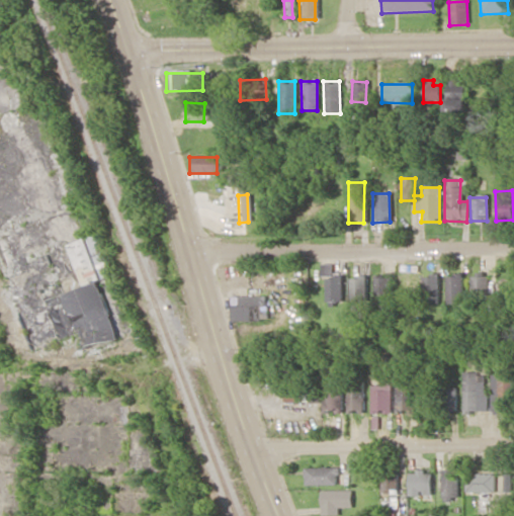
[(340,306),(341,276),(330,276),(331,265),(318,265),(318,277),(325,277),(325,306),(340,306)]
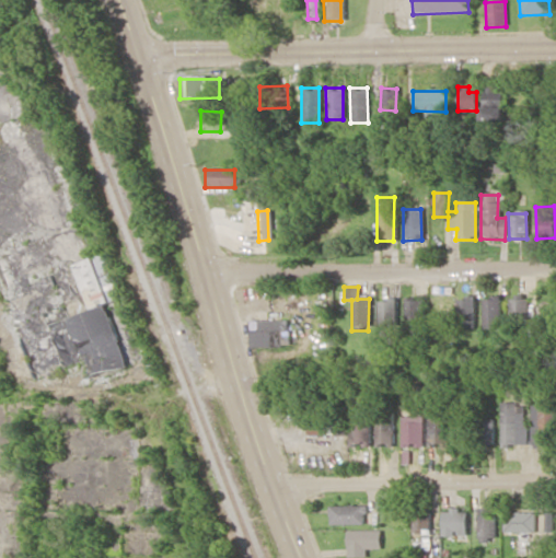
[(500,298),(483,298),(483,329),(501,329),(500,298)]
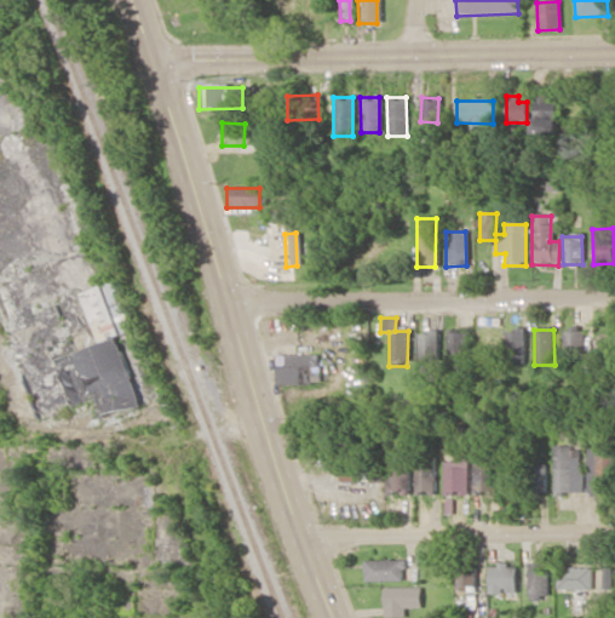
[(505,331),(505,366),(523,366),(524,331),(505,331)]
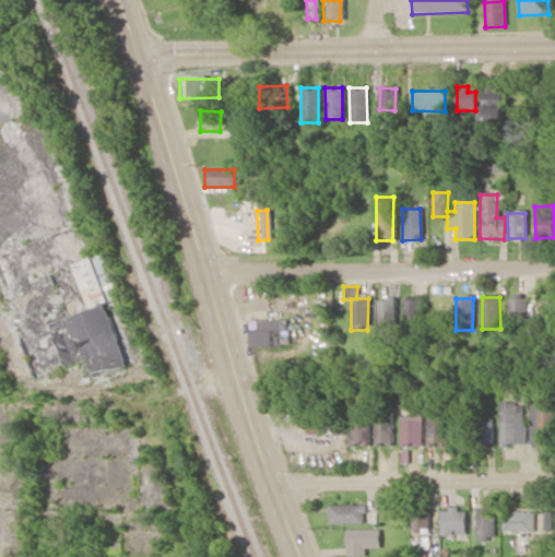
[(527,299),(509,298),(508,320),(527,320),(527,299)]
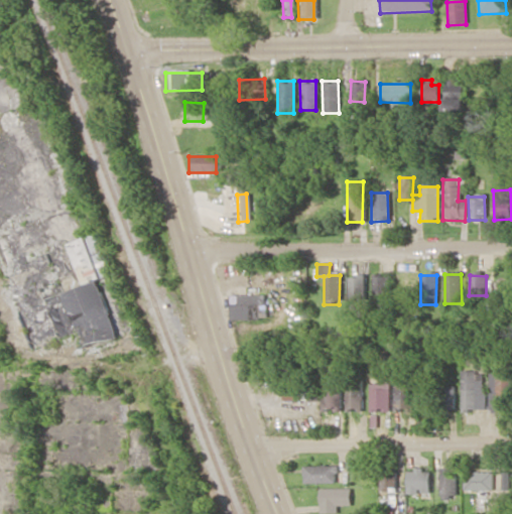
[(364,276),(348,276),(347,301),(364,301),(364,276)]
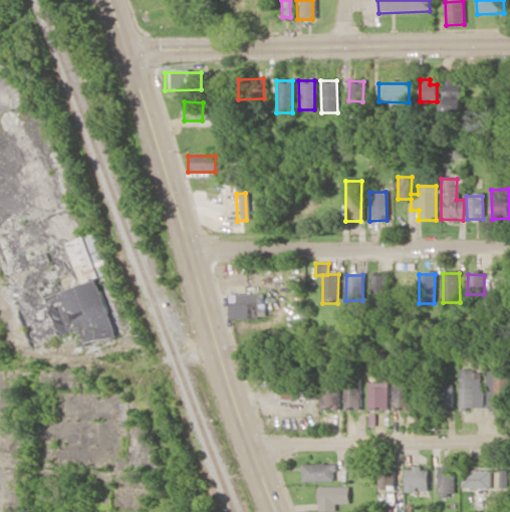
[(386,275),(370,275),(370,304),(387,304),(386,275)]
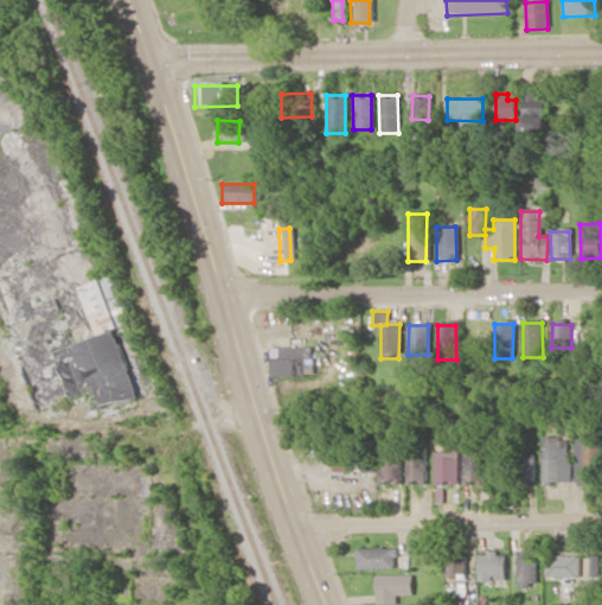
[(311,349),(269,349),(269,379),(311,377),(311,349)]
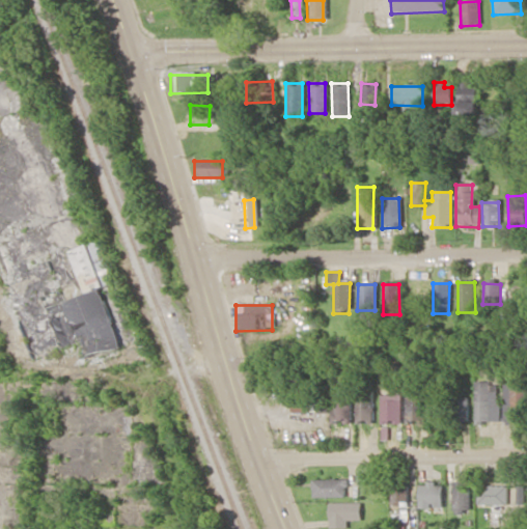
[(475,422),(499,422),(499,383),(475,384),(475,422)]
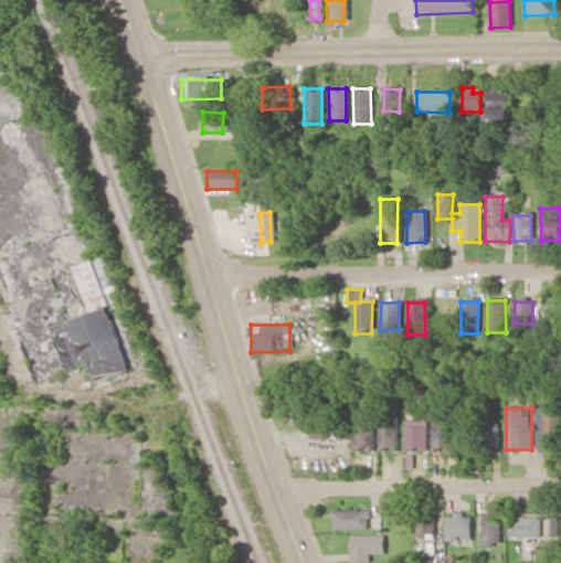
[(536,453),(556,453),(557,410),(536,410),(536,453)]
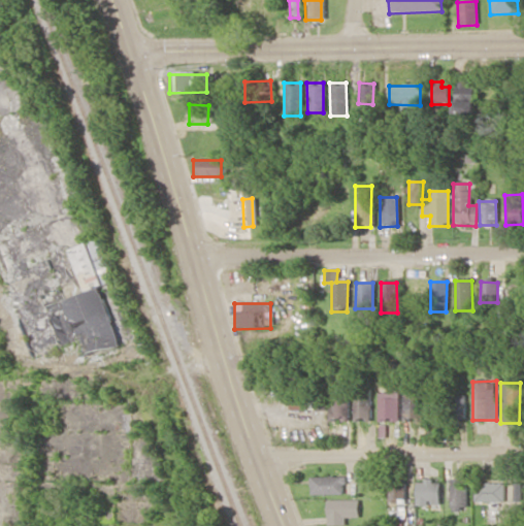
[(353,420),(369,419),(368,388),(353,388),(353,420)]
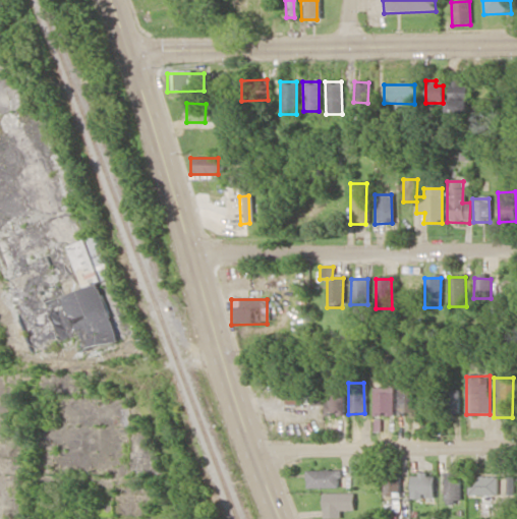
[(285,405),(307,405),(308,387),(285,387),(285,405)]
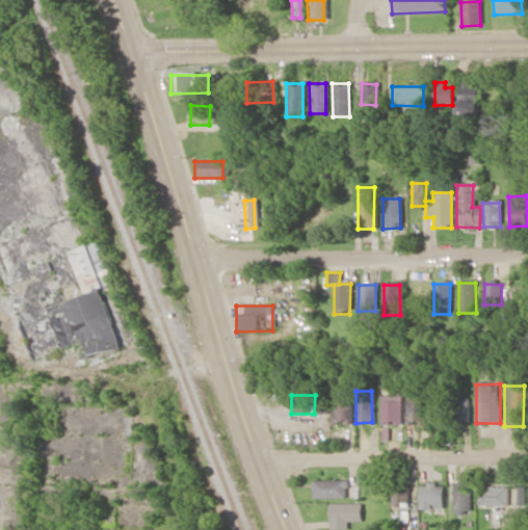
[(380,425),(401,424),(401,396),(380,396),(380,425)]
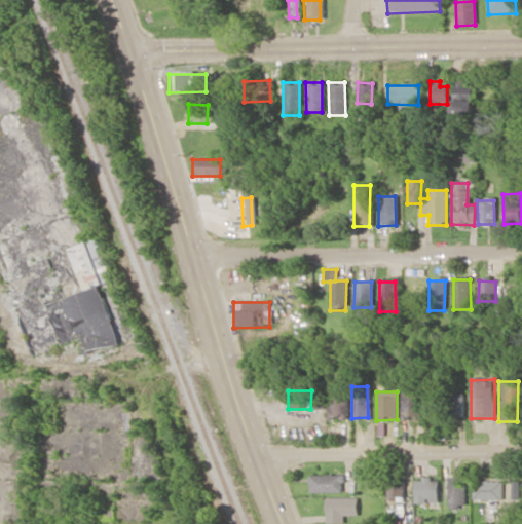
[(327,420),(346,419),(345,393),(326,394),(327,420)]
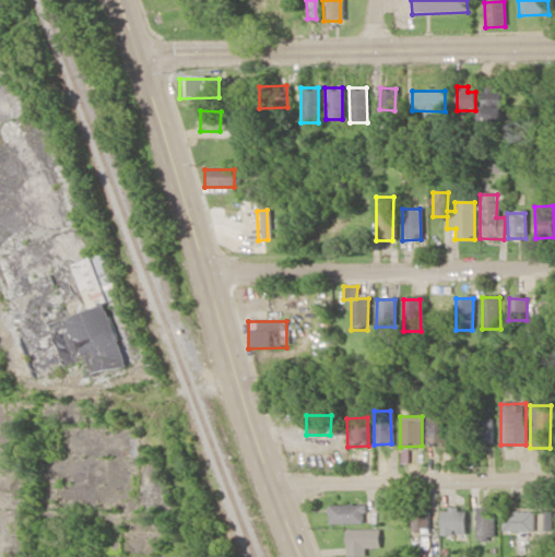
[(447,445),(448,418),(427,417),(426,445),(447,445)]
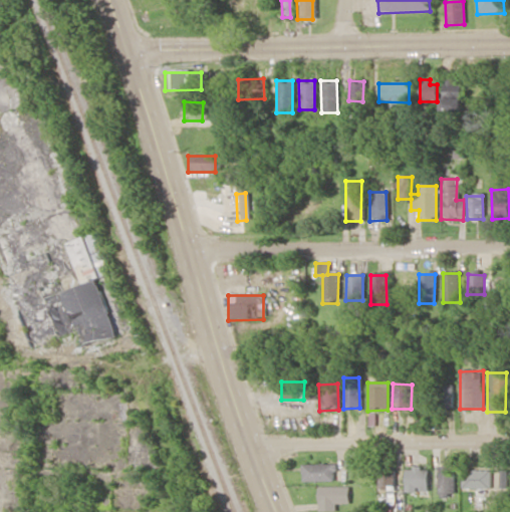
[(453,409),(453,385),(429,386),(430,410),(453,409)]
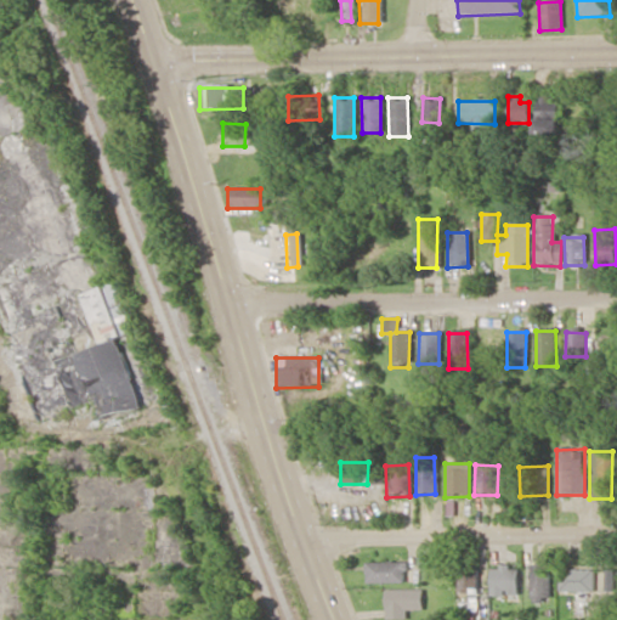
[(403,584),(402,563),(363,563),(363,584),(403,584)]
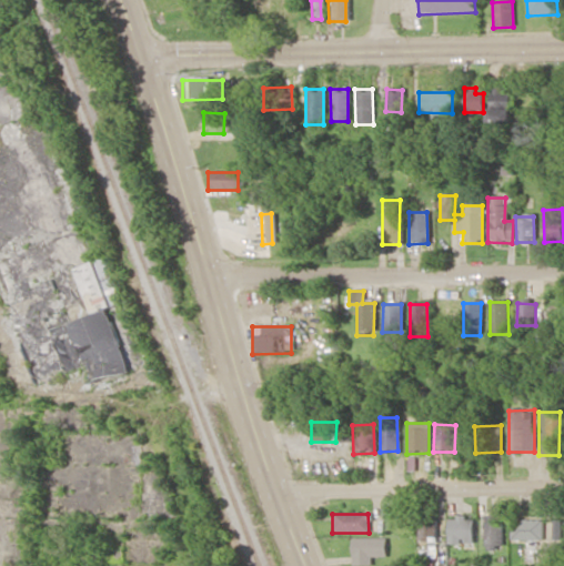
[(501,548),(502,516),(483,516),(482,548),(501,548)]
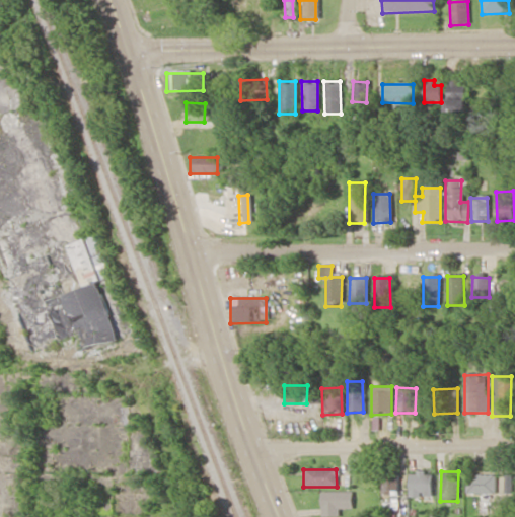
[(430,473),(408,473),(408,497),(430,498),(430,473)]
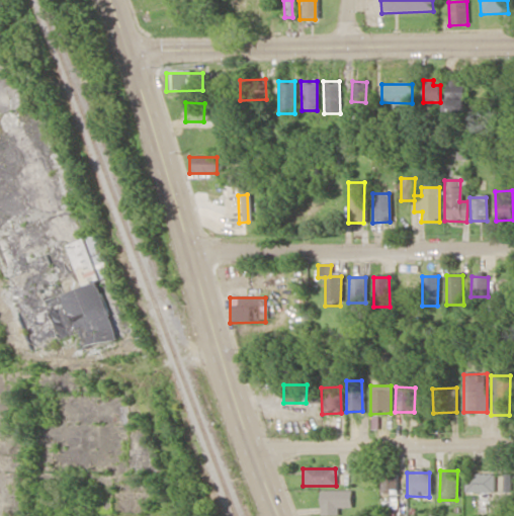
[(379,475),(379,494),(395,494),(396,476),(379,475)]
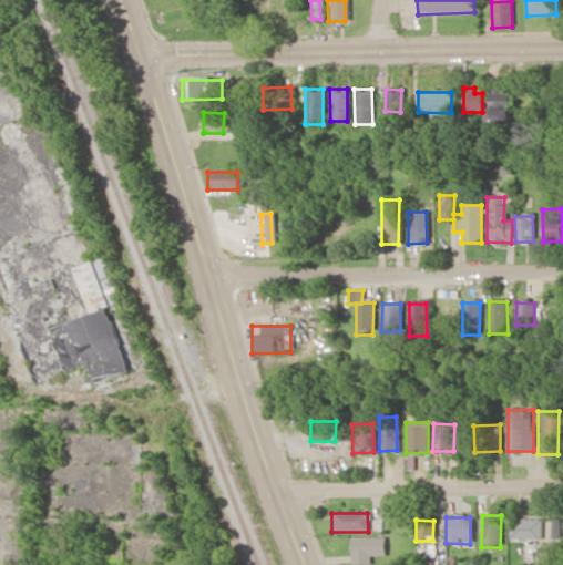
[(521,562),(536,563),(536,520),(509,520),(509,541),(521,541),(521,562)]
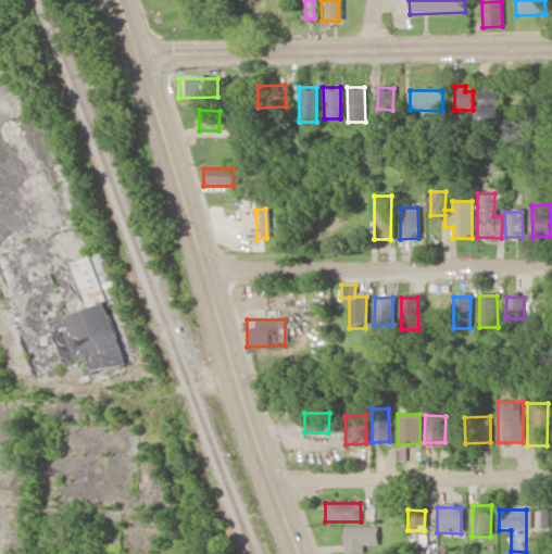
[(342,528),(342,553),(361,553),(361,546),(375,546),(375,527),(342,528)]
